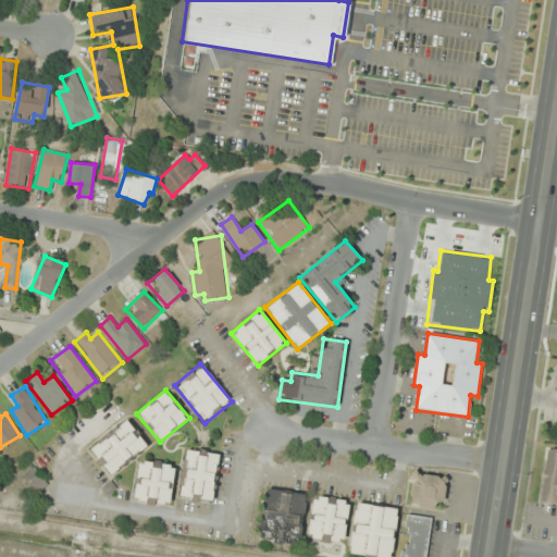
[(148,446),(127,419),(88,449),(110,477),(148,446)]
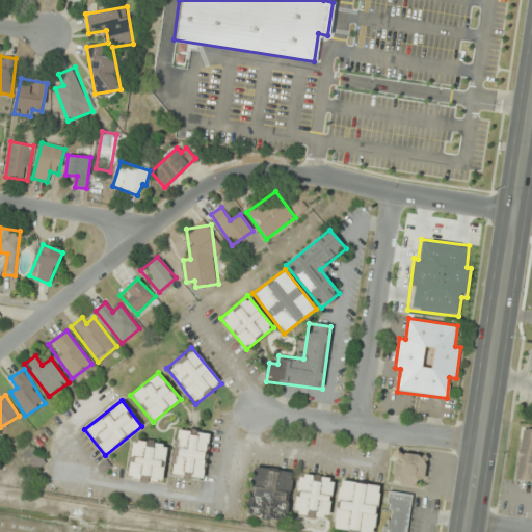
[(531,483),(531,429),(522,428),(514,481),(531,483)]
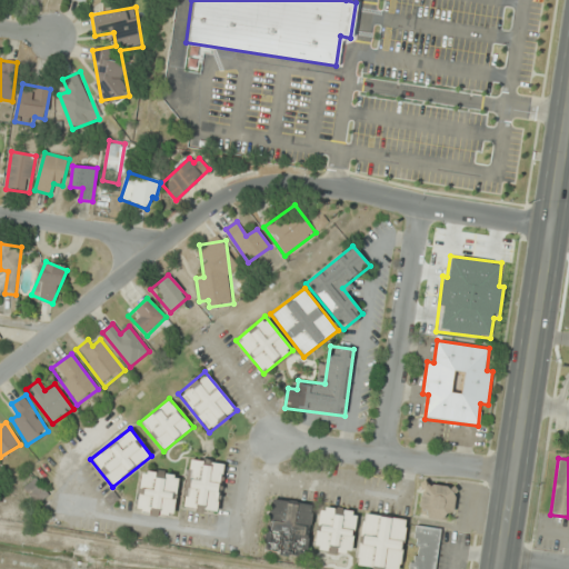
[(225,463),(189,459),(183,508),(219,512),(225,463)]
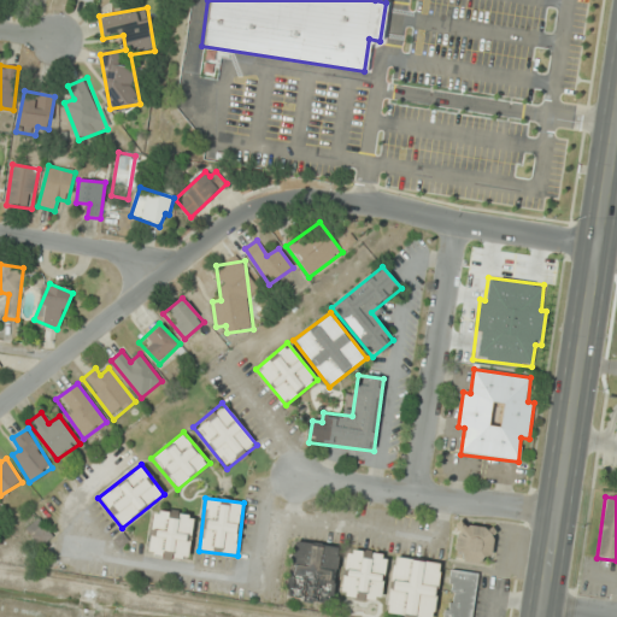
[(147,556),(189,562),(194,515),(153,509),(147,556)]
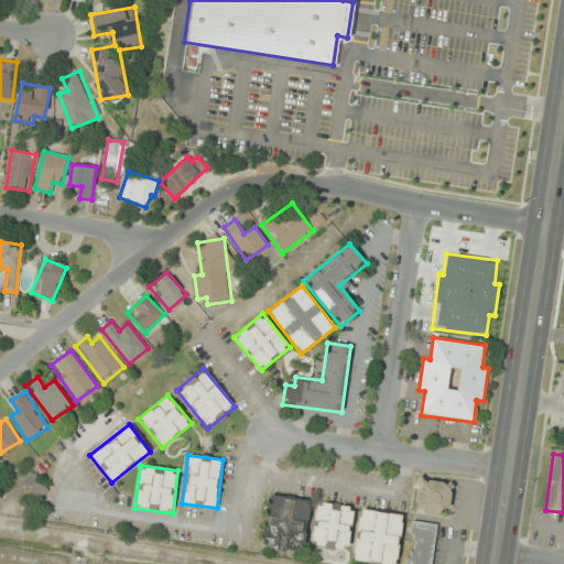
[(449,480),(418,479),(415,513),(448,514),(449,480)]
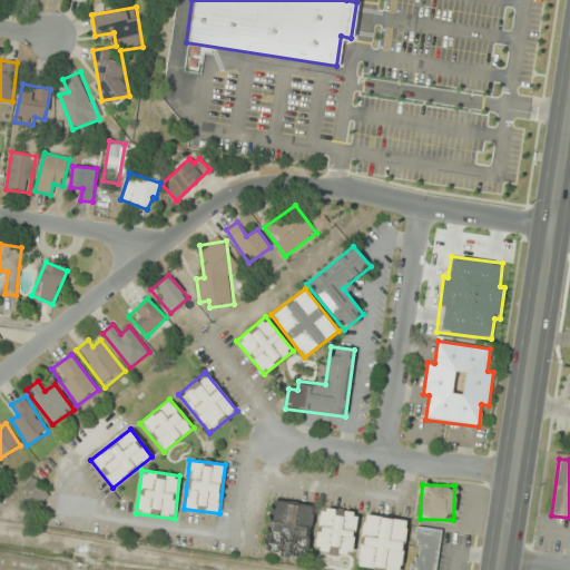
[(307,558),(313,504),(271,500),(264,553),(307,558)]
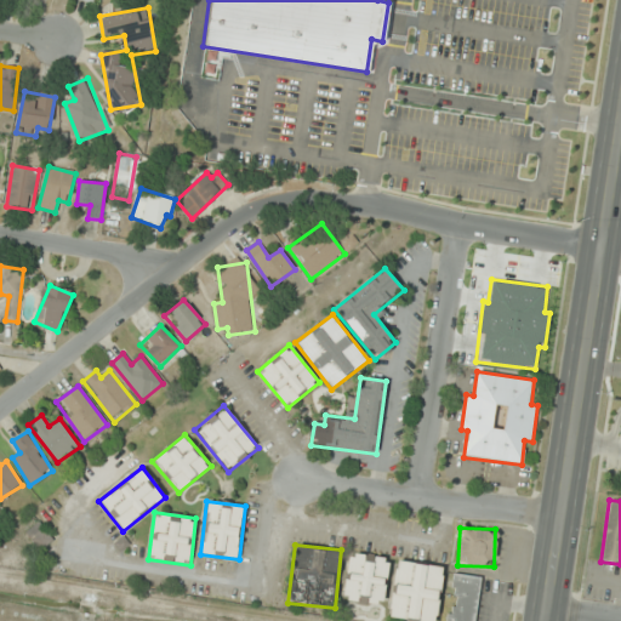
[(383,607),(389,558),(348,552),(342,602),(383,607)]
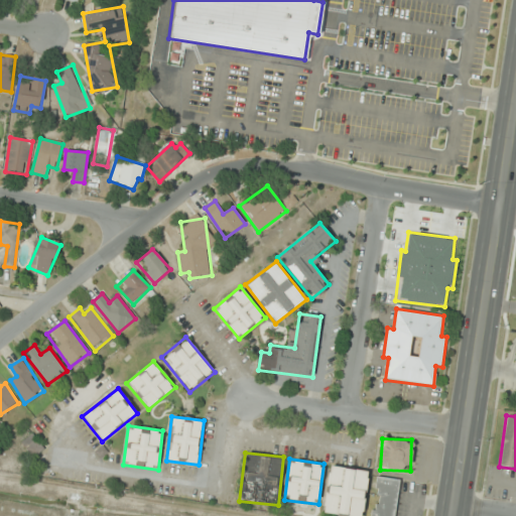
[(362,515),(368,471),(329,466),(323,514),(340,515),(362,515)]
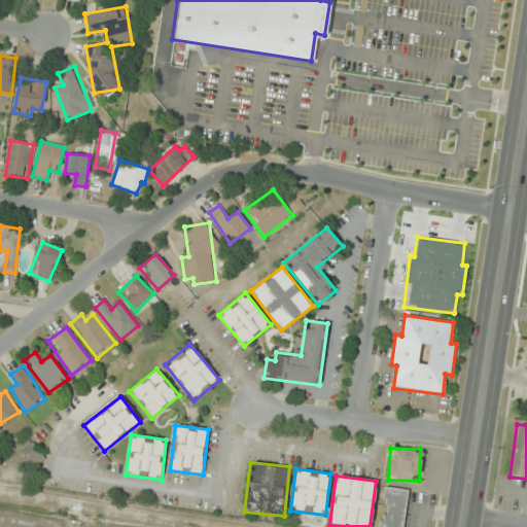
[(403,526),(409,489),(384,486),(379,526),(403,526)]
